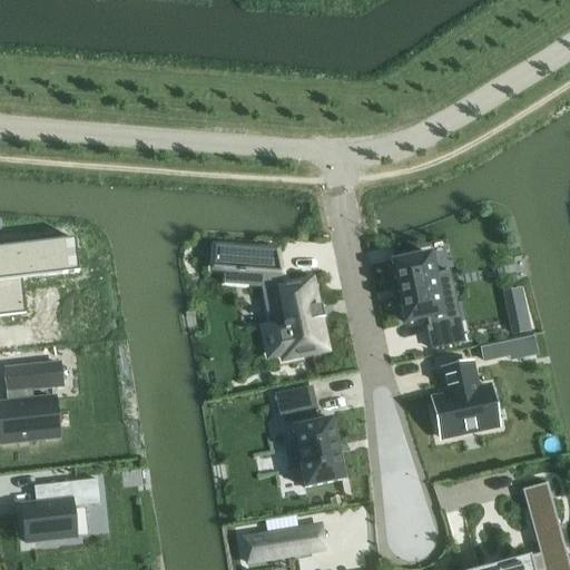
[(78,295),(15,301),(18,330),(102,321),(92,244),(72,245),(78,295)]
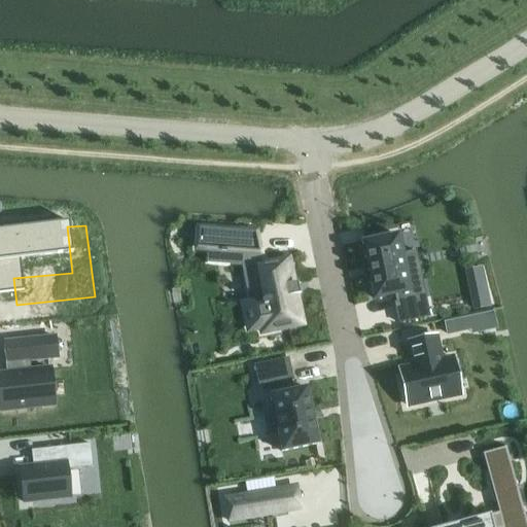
[(198,229),(197,247),(207,248),(220,249),(220,251),(225,251),(225,249),(243,250),(253,302),(249,303),(244,304),(249,328),(262,325),(264,330),(300,322),(294,294),(299,293),(299,291),(293,292),(286,259),(261,265),(254,232),(198,229)]
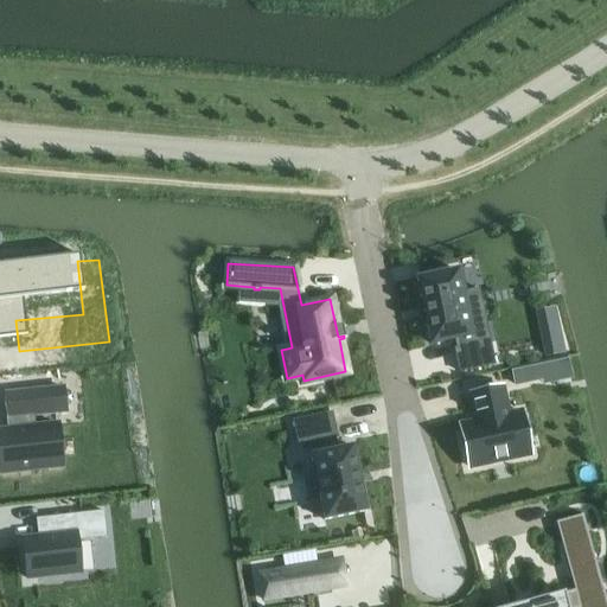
[(458,270),(417,279),(430,344),(454,338),(457,347),(454,349),(459,371),(494,364),(489,340),(473,344),(467,313),(483,310),(478,288),(462,292),(458,270)]
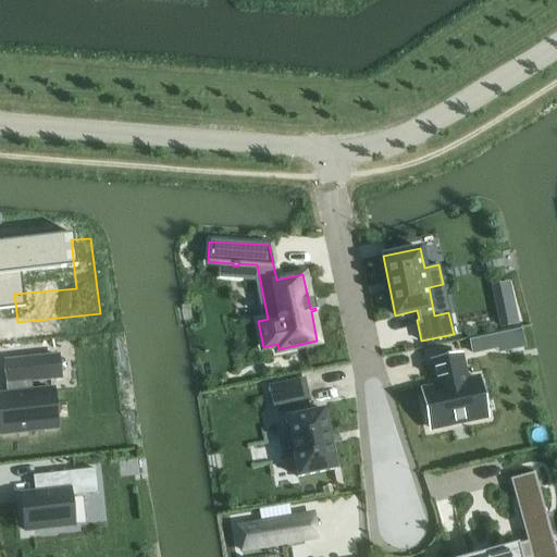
[(508,282),(493,285),(500,326),(517,323),(508,282)]
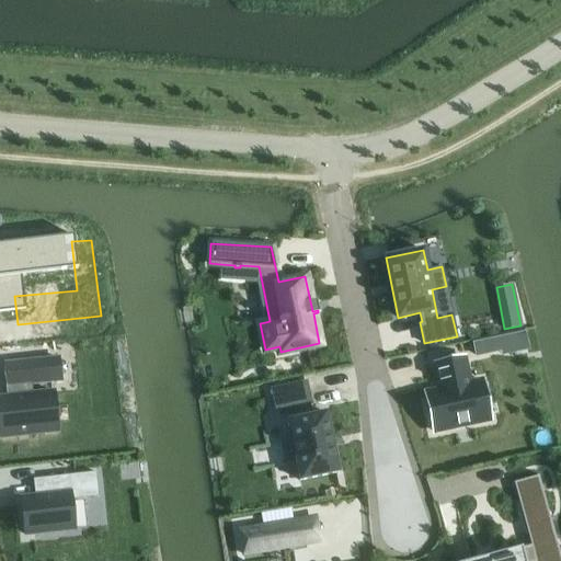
[(496,338),(471,342),(474,357),(500,352),(496,338)]
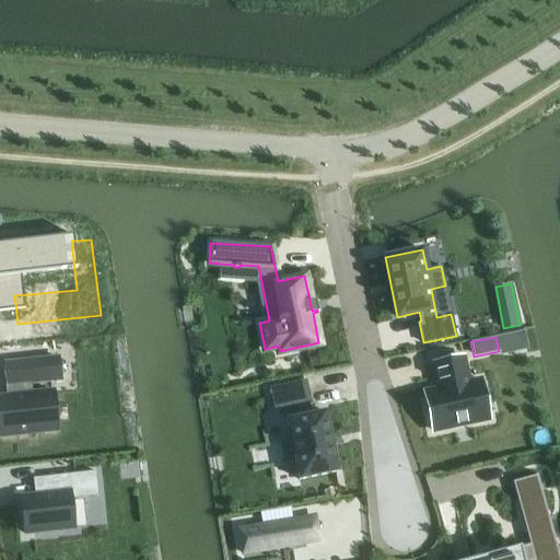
[(435,386),(421,388),(424,404),(431,433),(480,422),(490,420),(481,376),(471,378),(470,378),(468,370),(465,353),(430,361),(435,386)]
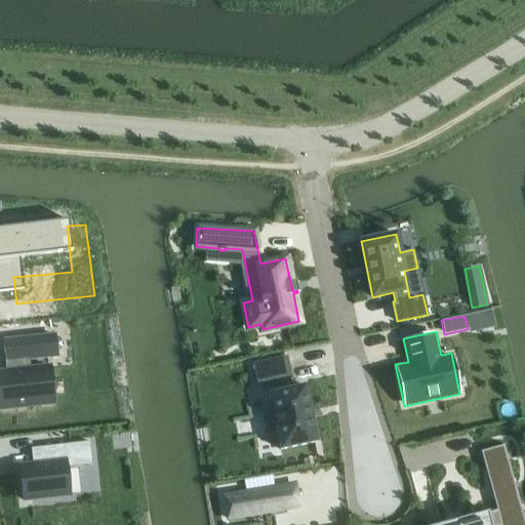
[(10,372),(0,372),(0,413),(54,408),(50,368),(30,370),(29,359),(55,356),(53,336),(6,340),(10,372)]
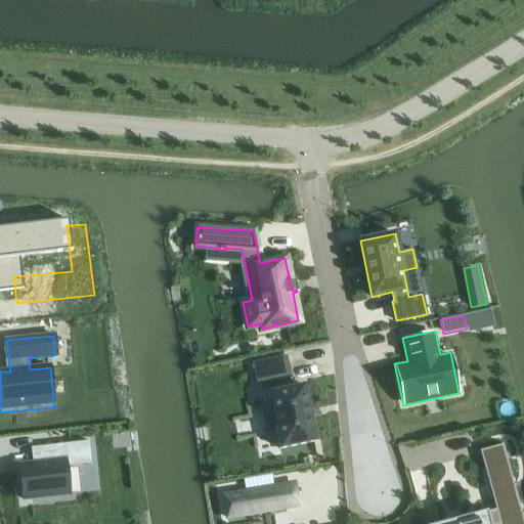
[(286,356),(252,363),(256,384),(266,382),(267,383),(268,391),(266,391),(269,406),(270,411),(261,412),(265,431),(273,430),(275,439),(277,447),(315,440),(313,431),(307,398),(304,384),(289,387),(288,378),(290,377),(286,356)]
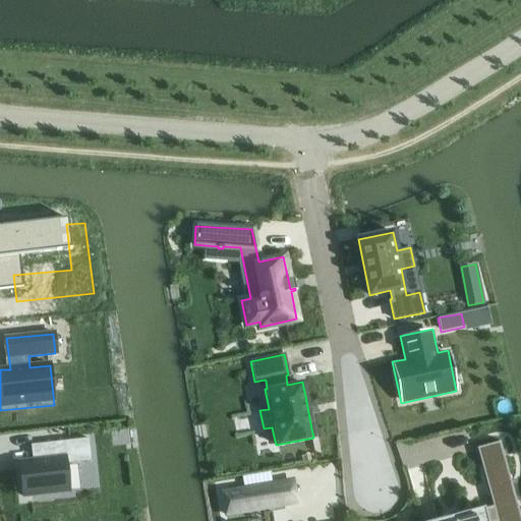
[(32,461),(18,463),(22,501),(68,496),(65,467),(92,464),(89,438),(39,443),(41,460),(32,461)]
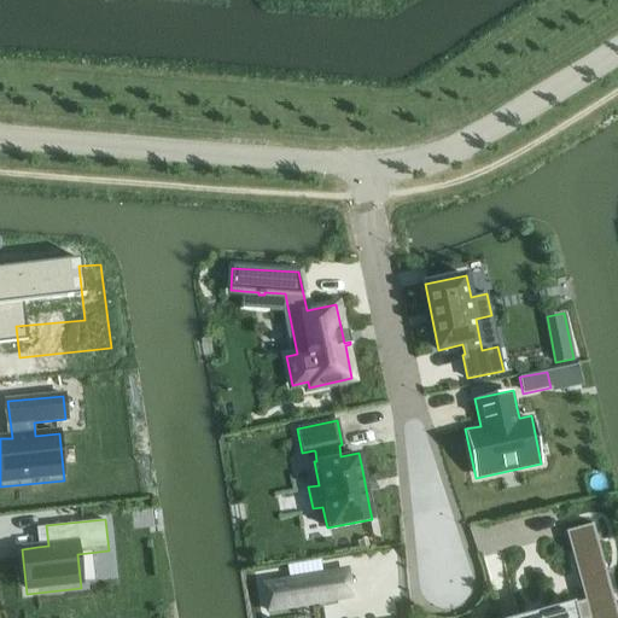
[(519,617),(514,617),(616,617),(592,525),(566,531),(584,599),(582,600),(519,617)]
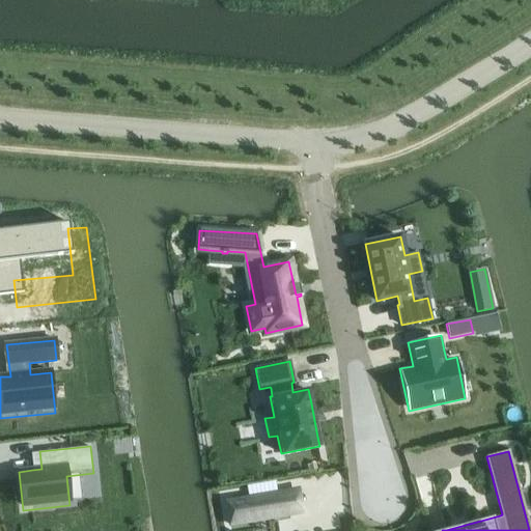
[(276,491),(223,500),(227,525),(280,516),(276,491)]
